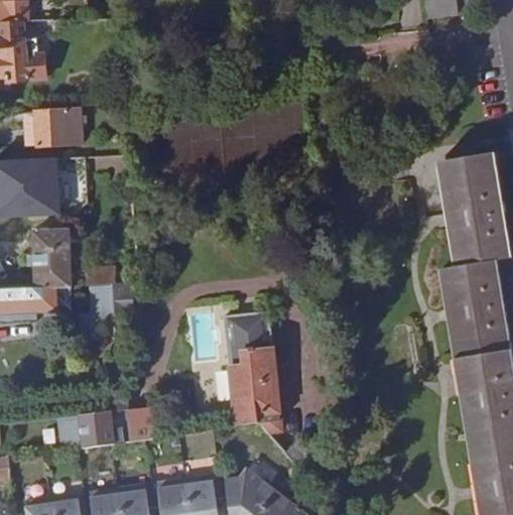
[(0,20),(21,20),(29,20),(27,0),(0,0),(0,20)]
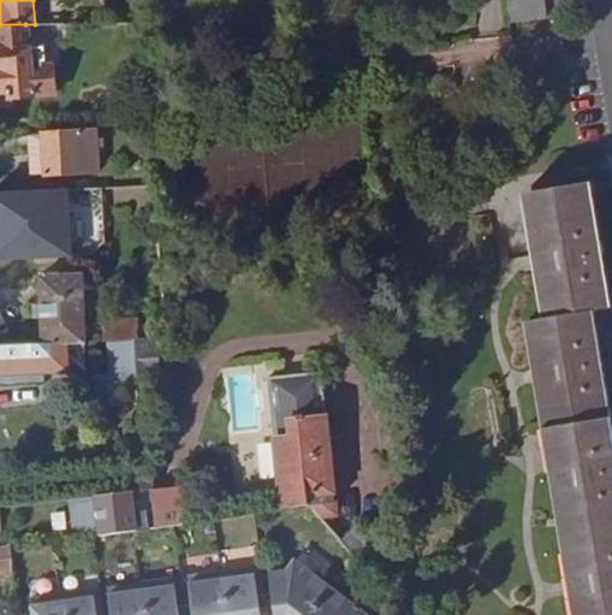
[(505,0),(509,23),(546,18),(542,0),(505,0)]
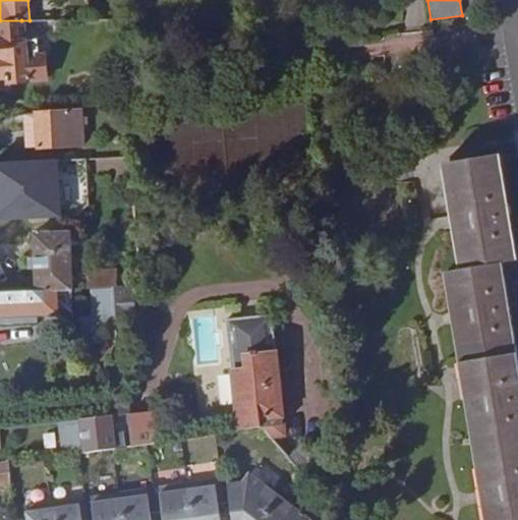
[(23,44),(21,20),(0,20),(0,87),(8,87),(7,80),(25,80),(25,77),(40,75),(39,66),(44,65),(42,44),(23,44)]
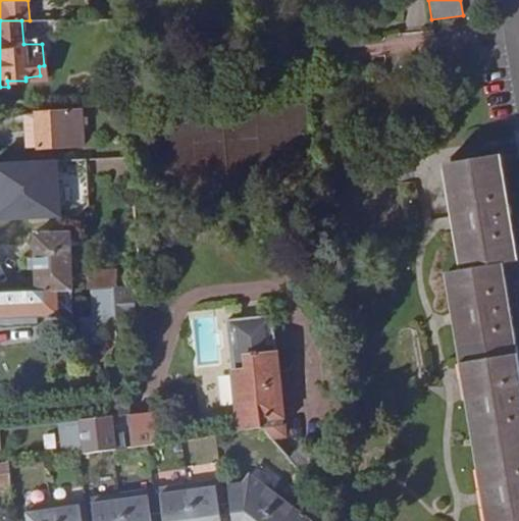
[(315,93),(313,80),(297,82),(297,93),(315,93)]
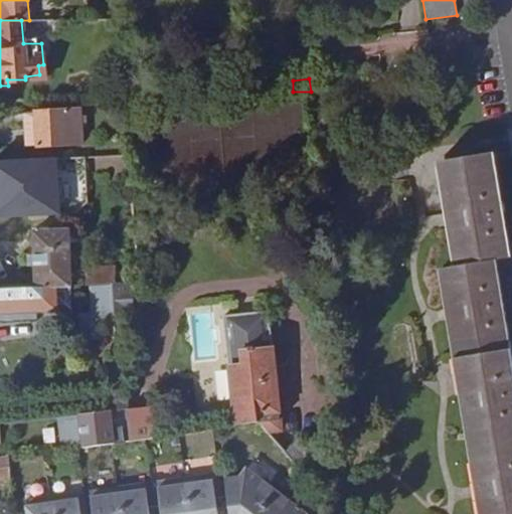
[(119,104),(109,104),(110,126),(120,126),(119,104)]
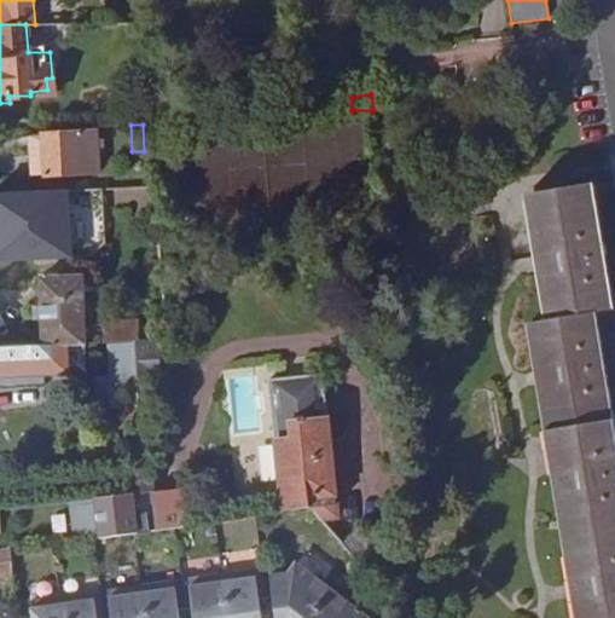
[(352,126),(201,146),(204,173),(222,171),(226,191),(315,179),(315,178),(359,172),(352,126)]
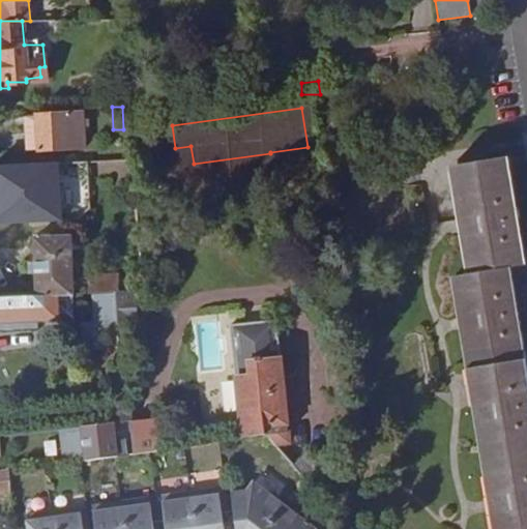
[(68,149),(65,112),(33,114),(36,150),(68,149)]
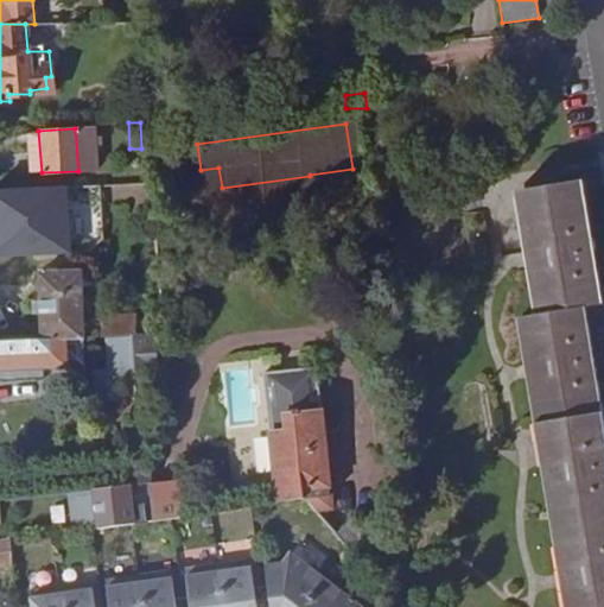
[(572,606),(603,606),(603,422),(584,303),(603,302),(583,181),(522,190),(542,311),(523,314),(572,606)]
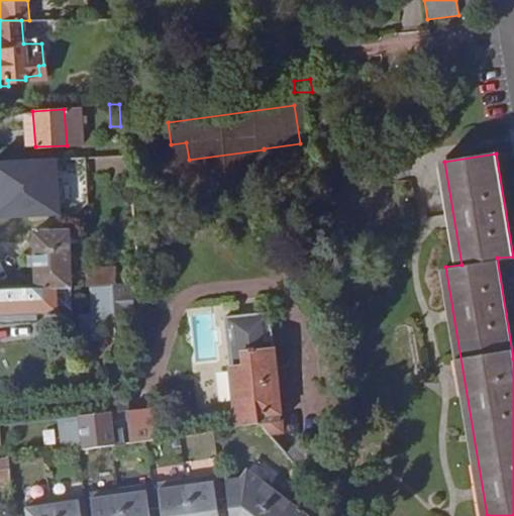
[(56,158),(0,161),(0,215),(59,212),(56,158)]
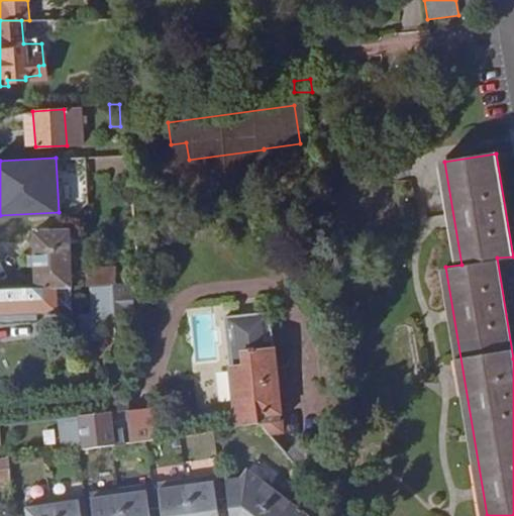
[(33,288),(54,287),(76,286),(76,280),(69,281),(67,230),(31,230),(33,288)]
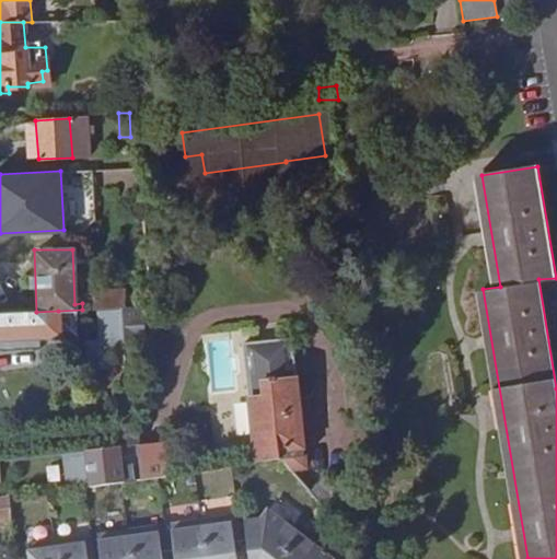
[(119,307),(122,307),(120,290),(92,292),(94,309),(119,307)]
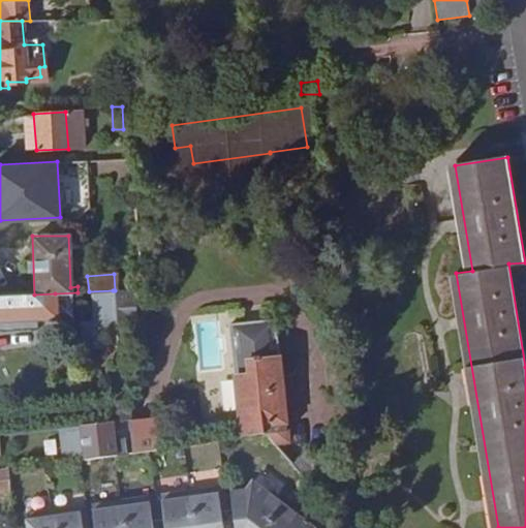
[(143,298),(142,289),(115,290),(113,290),(115,321),(132,320),(131,313),(134,313),(133,298),(143,298)]
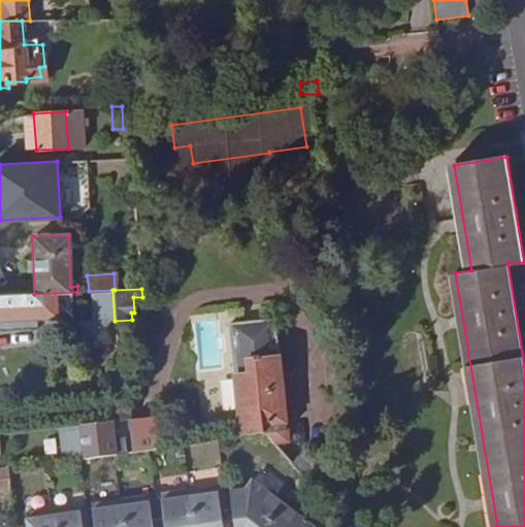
[(112,290),(91,291),(93,319),(81,319),(84,347),(102,344),(101,332),(116,331),(115,321),(112,290)]
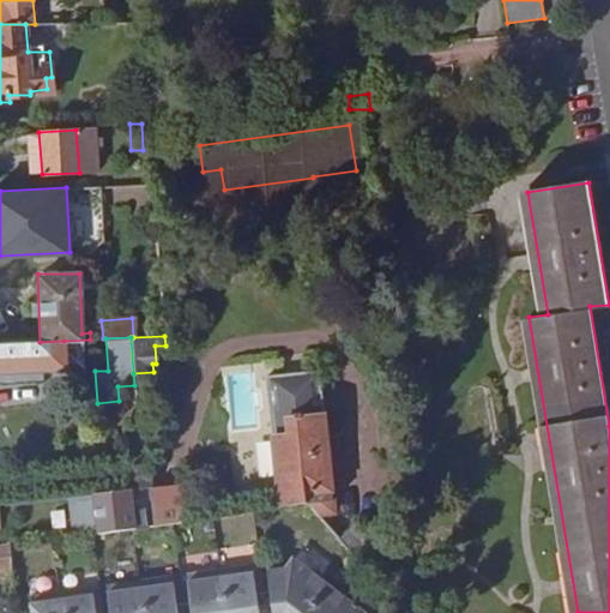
[(0,371),(66,368),(83,367),(80,340),(64,341),(40,342),(0,343),(0,371)]
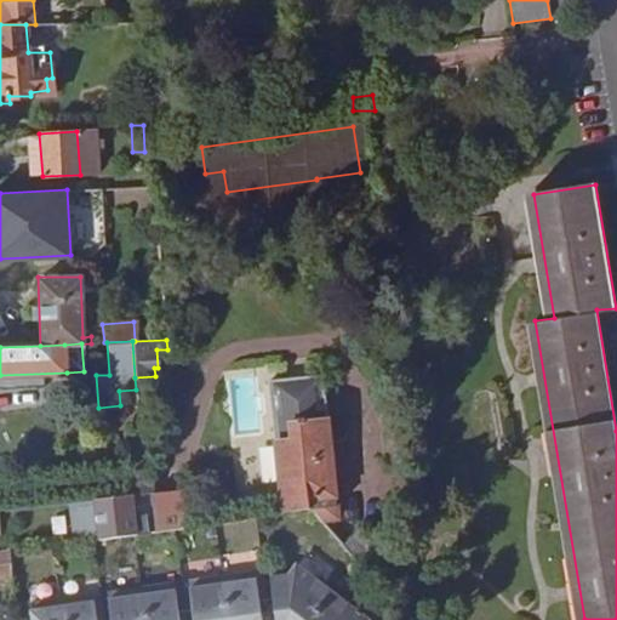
[(169,368),(167,350),(156,350),(158,368),(169,368)]
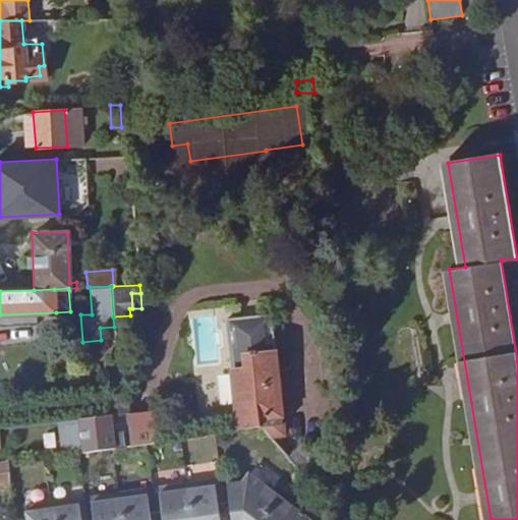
[(114,328),(114,332),(132,332),(130,315),(113,316),(114,327),(114,328)]
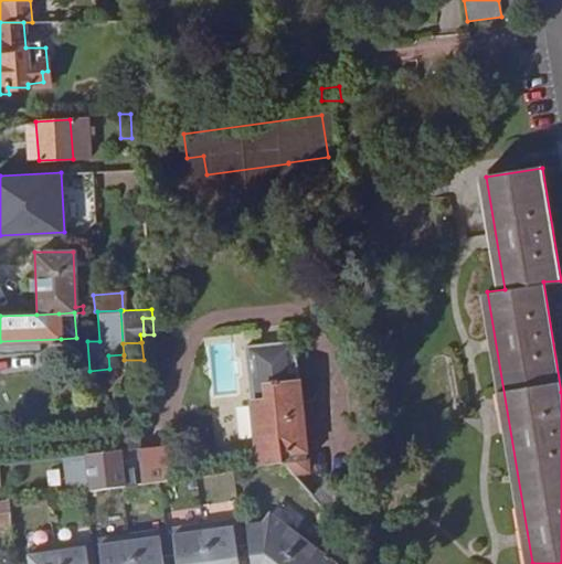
[(226,472),(282,465),(282,460),(305,458),(297,384),(309,382),(307,362),(261,368),(264,398),(248,401),(253,443),(223,446),(226,472)]
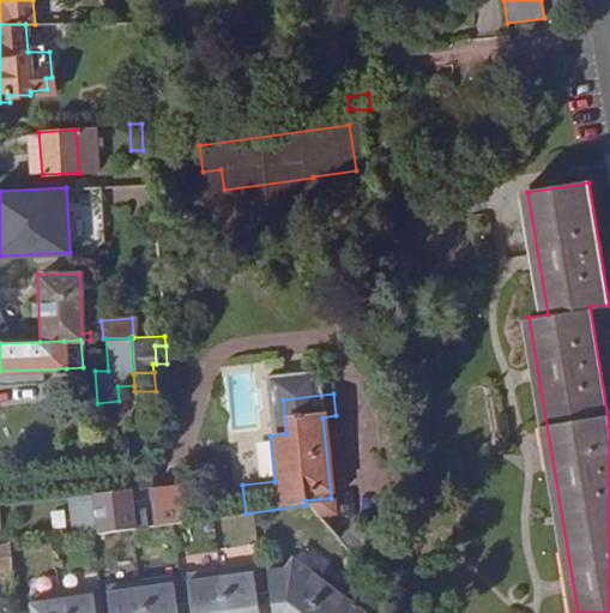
[(153,524),(185,521),(179,484),(149,487),(152,515),(153,524)]
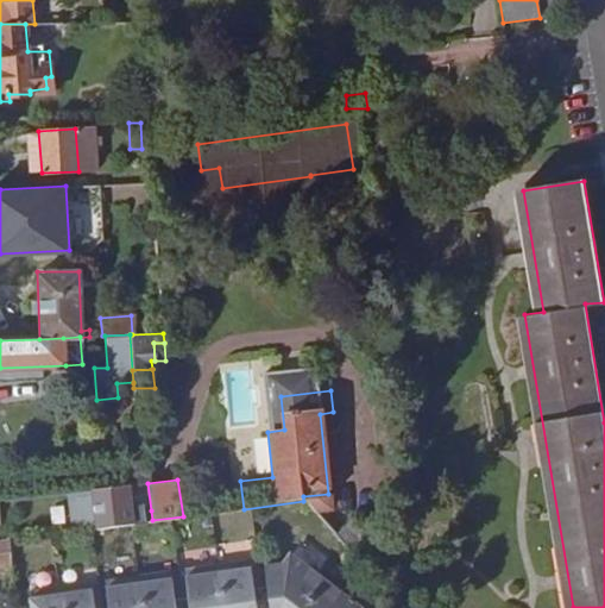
[(93,499),(95,527),(139,521),(138,512),(133,484),(68,491),(69,501),(93,499)]
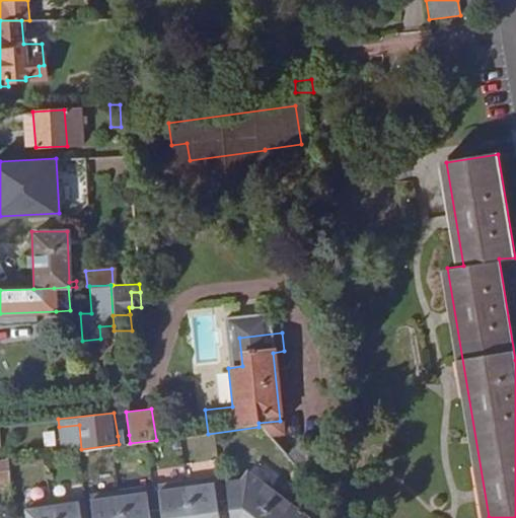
[(118,436),(119,444),(130,443),(129,435),(118,436)]
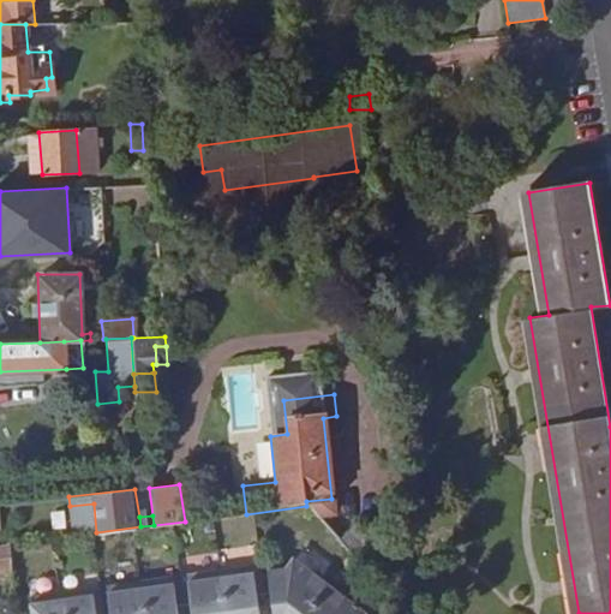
[(351,553),(359,546),(369,536),(352,517),(331,532),(337,538),(351,553)]
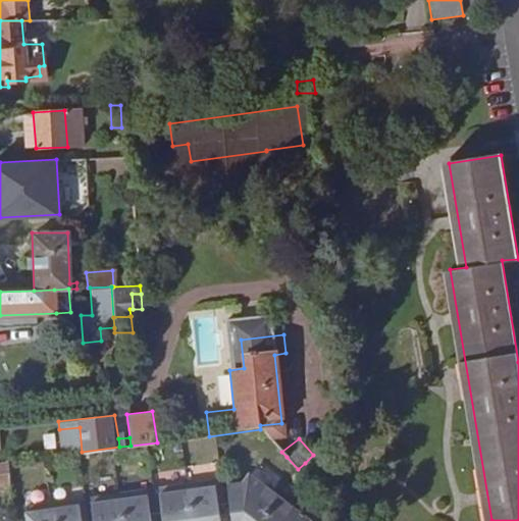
[(287,457),(281,452),(276,446),(269,452),(279,464),(287,457)]
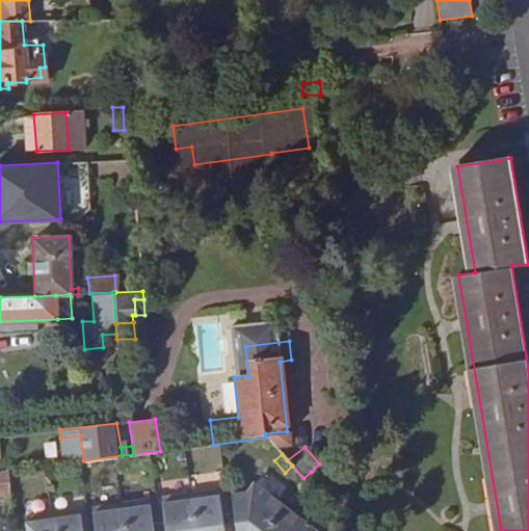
[(0,494),(9,494),(7,471),(0,472),(0,494)]
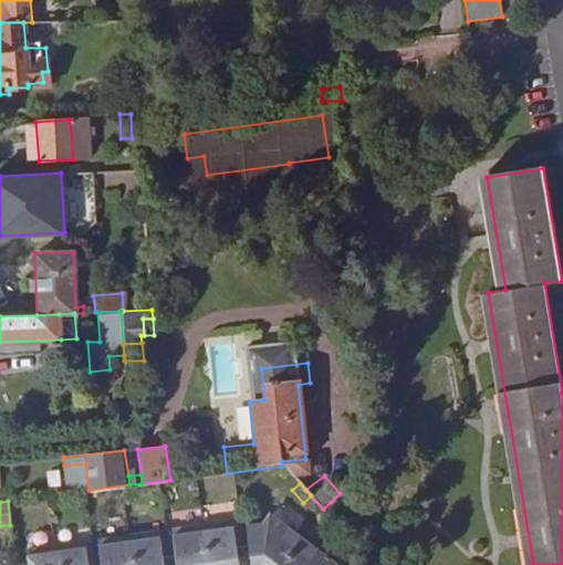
[(323,509),(334,520),(341,514),(331,502),(323,509)]
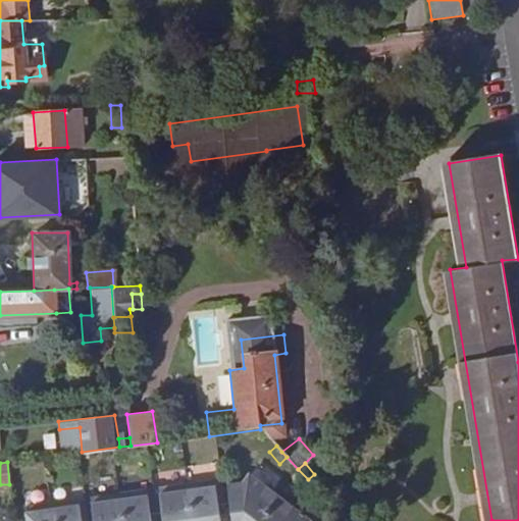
[(228,519),(230,520),(300,520),(300,516),(304,506),(269,487),(243,473),(238,483),(222,486),(228,519)]
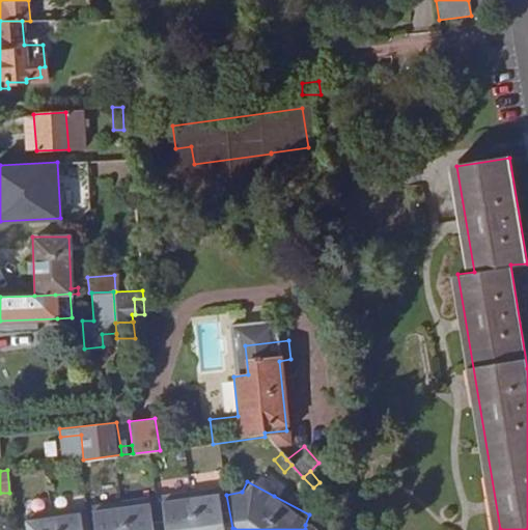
[(207,529),(200,482),(157,489),(163,529),(207,529)]
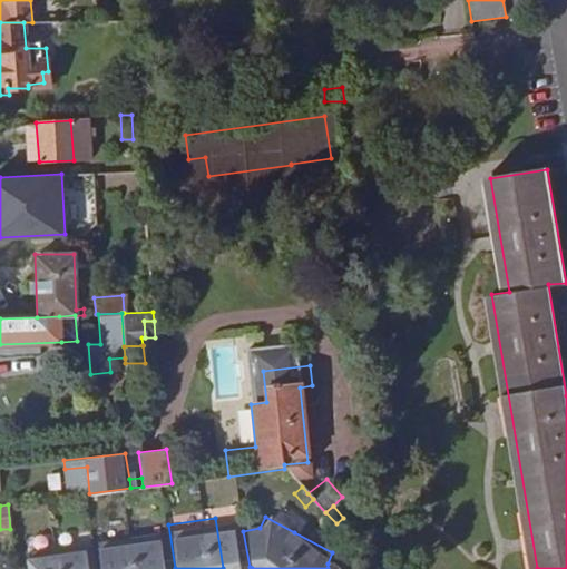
[(160,568),(154,528),(124,533),(94,539),(99,568),(160,568)]
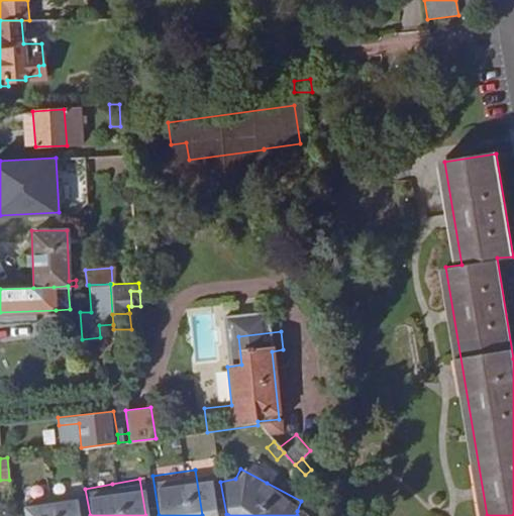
[(77,515),(72,491),(46,495),(22,500),(24,515),(77,515)]
